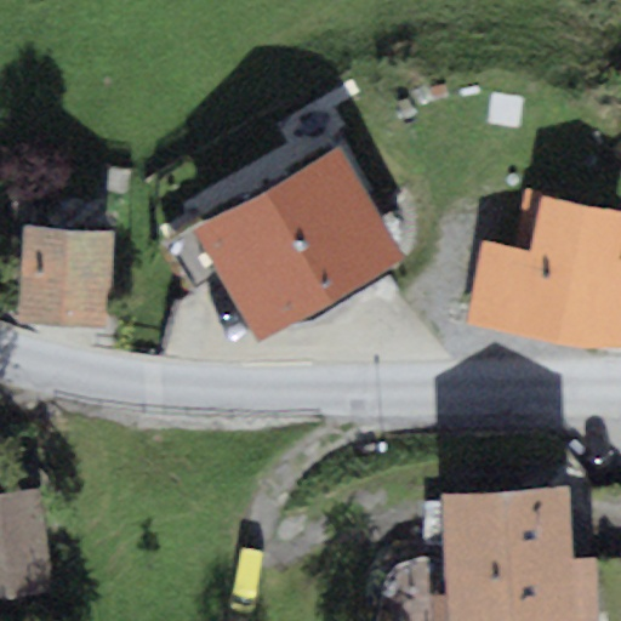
[(337,161),(206,232),(260,330),(391,261),(337,161)]
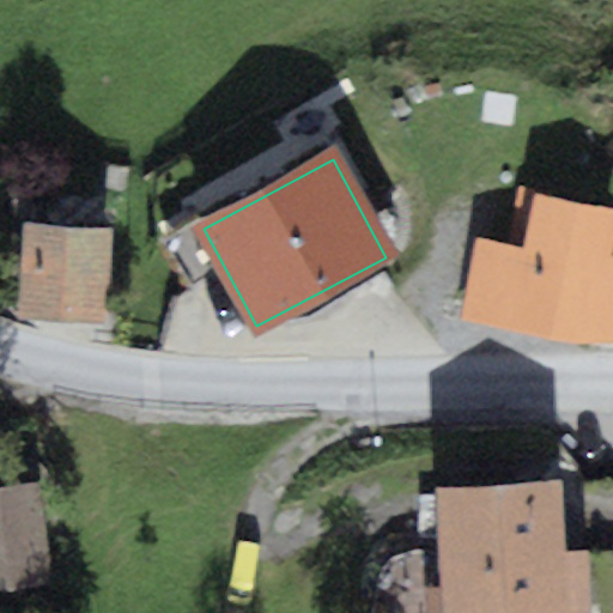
[(612,243),(612,207),(533,193),(523,248),(475,240),(461,321),(583,343),(612,343),(612,255),(611,255),(612,243)]
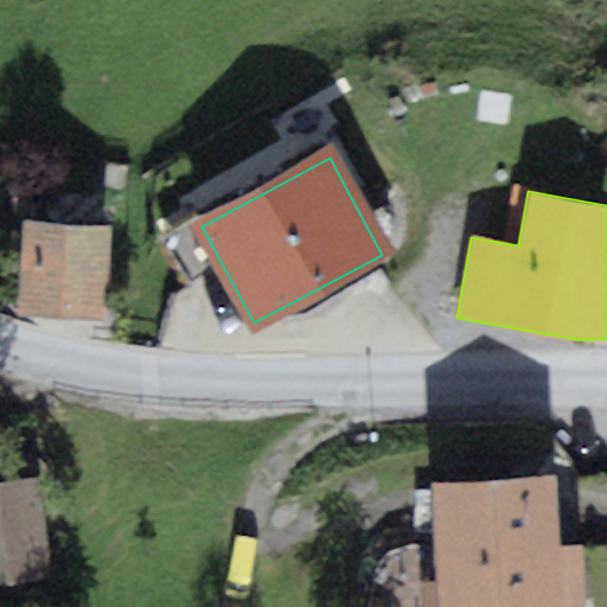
[(109,225),(23,221),(17,313),(104,318),(109,225)]
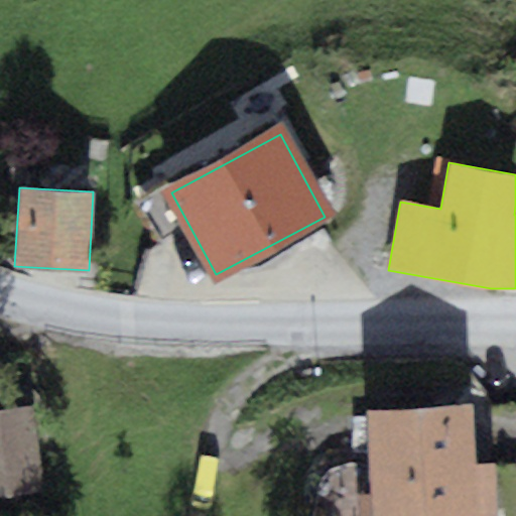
[(34,406),(0,409),(0,498),(45,492),(34,406)]
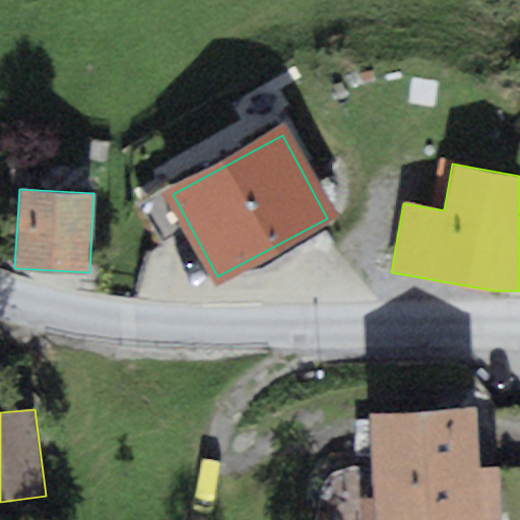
[(478,412),(377,415),(380,519),(504,519),(503,467),(480,468),(478,412)]
